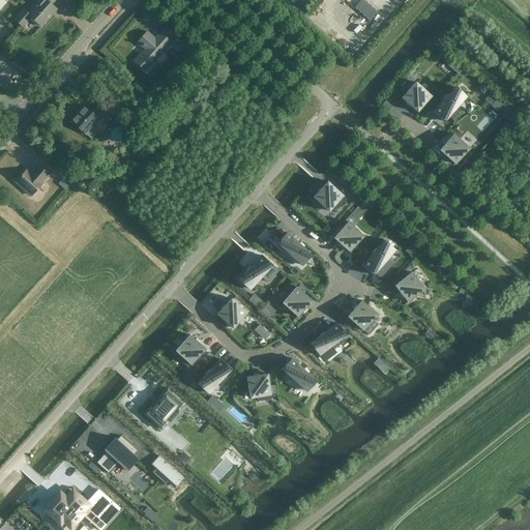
[(34,0),(37,3),(26,17),(22,12),(16,20),(22,26),(31,17),(41,26),(56,9),(51,4),(54,0),(34,0)]
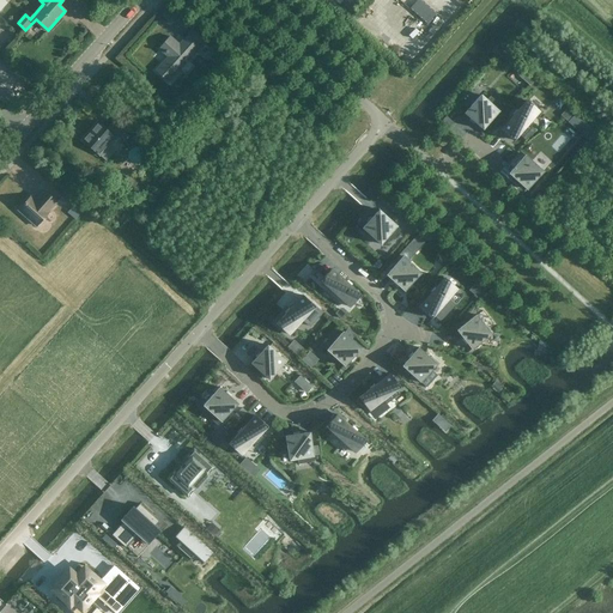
[(423,0),(408,0),(406,2),(428,23),(437,12),(423,0)]
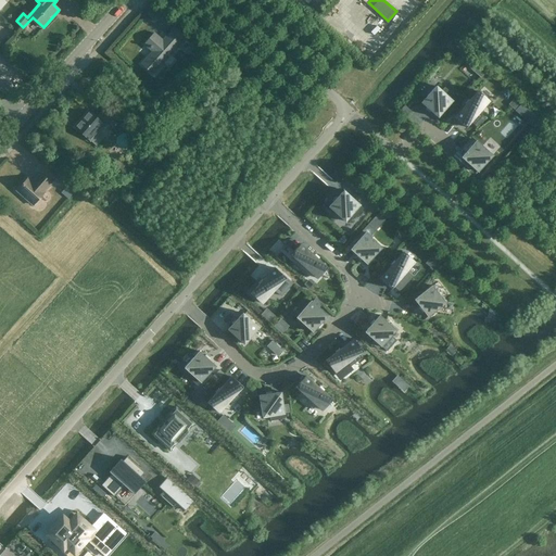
[(163,40),(154,33),(141,48),(141,49),(147,43),(159,54),(147,68),(153,74),(186,38),(174,27),(163,40)]
